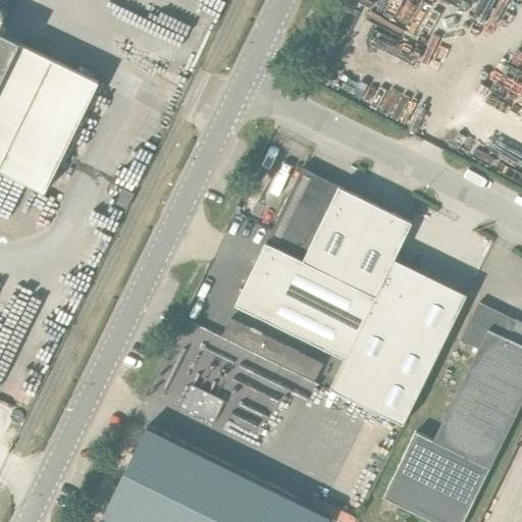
[(0,170),(45,193),(57,169),(51,166),(93,81),(20,45),(21,42),(0,31),(0,170)]
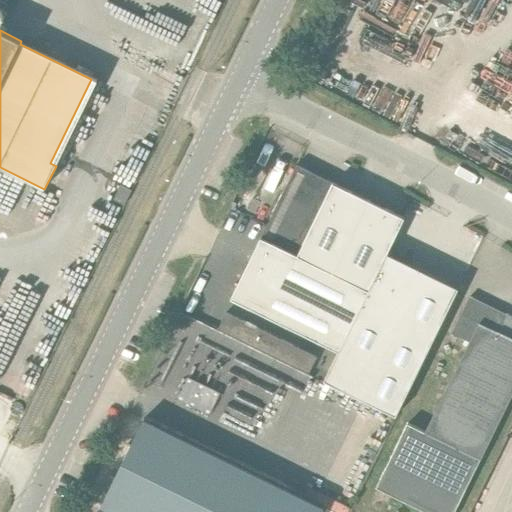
[(261,237),(297,255),(333,183),(296,165),(261,237)]
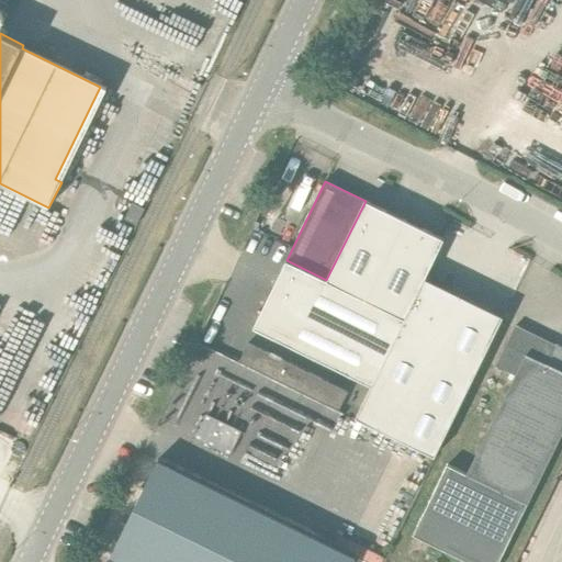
[(366,201),(326,280),(287,260),(255,328),(373,386),(424,278),(444,240),(366,201)]
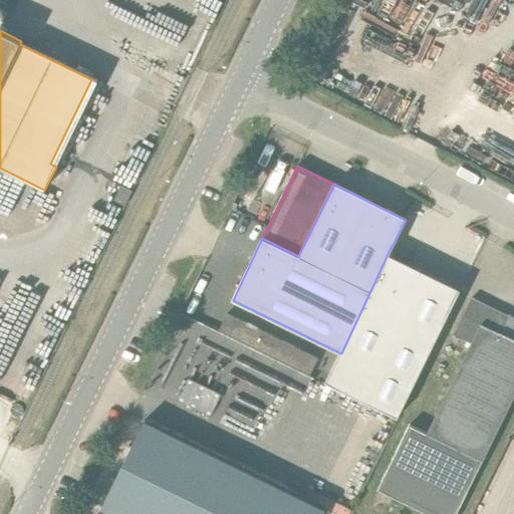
[(113,201),(124,206),(132,191),(120,186),(113,201)]
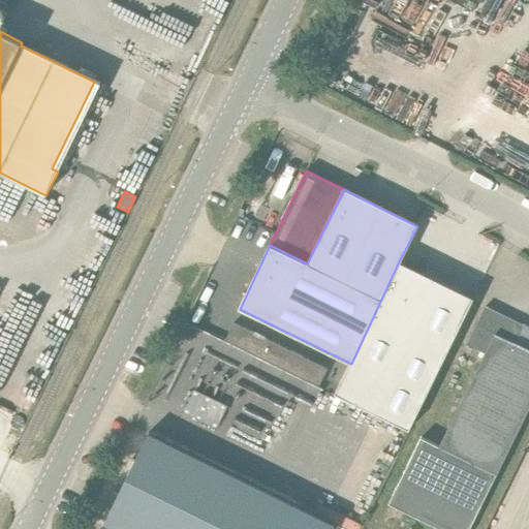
[(473,298),(399,261),(351,364),(425,400),(473,298)]
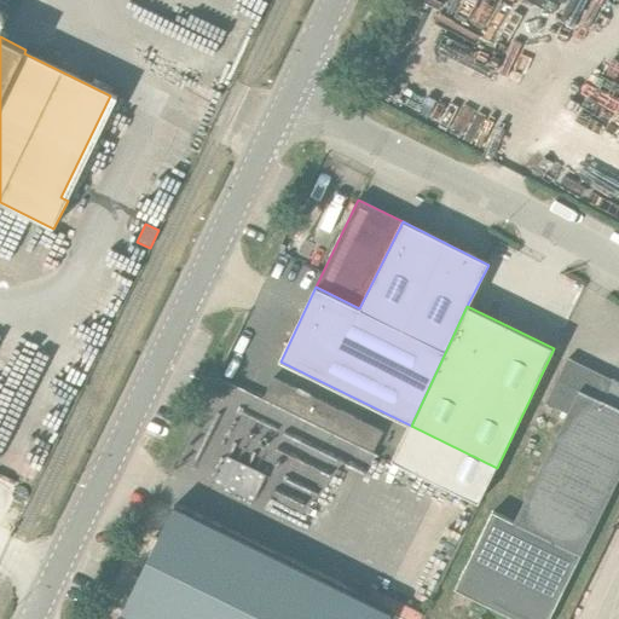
[(618,383),(568,359),(545,404),(566,415),(513,524),(496,515),(460,589),(519,618),(550,618),(580,556),(618,476),(618,383)]
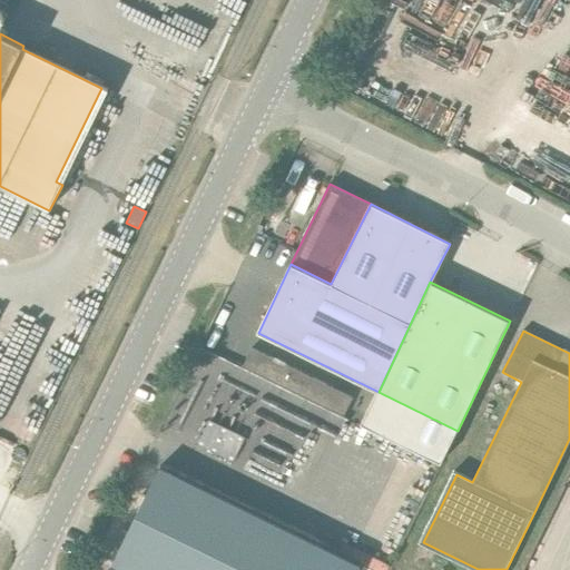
[(252,349),(242,367),(343,418),(353,397),(252,349)]
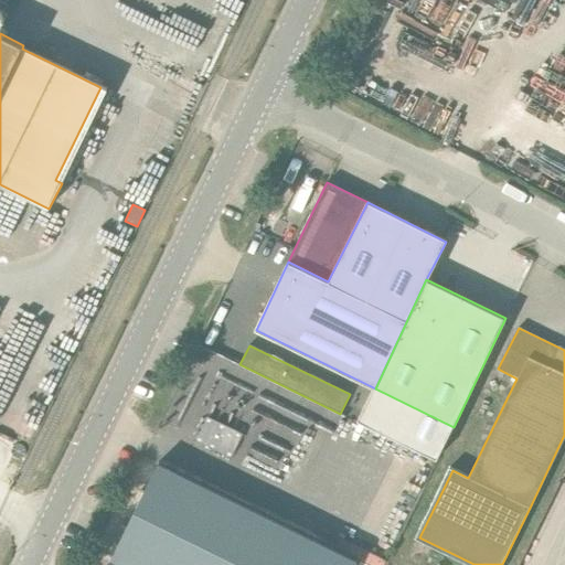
[(340,414),(240,364),(237,363),(198,446),(353,522),(393,439),(340,414)]
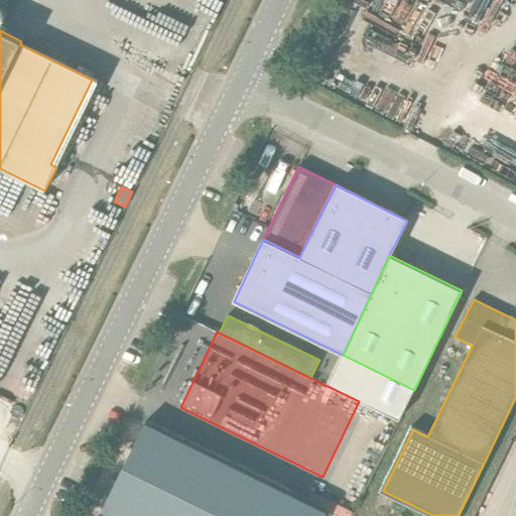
[(175,504),(185,483),(154,468),(144,490),(175,504)]
